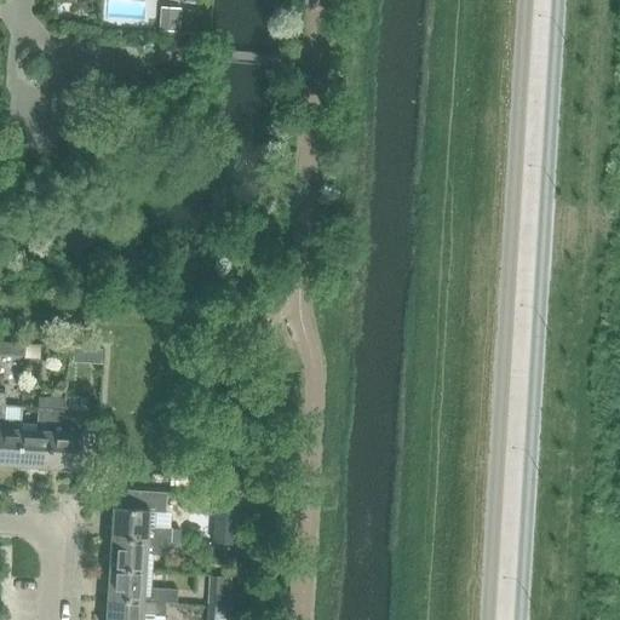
[(162,9),(160,32),(179,33),(181,10),(162,9)]
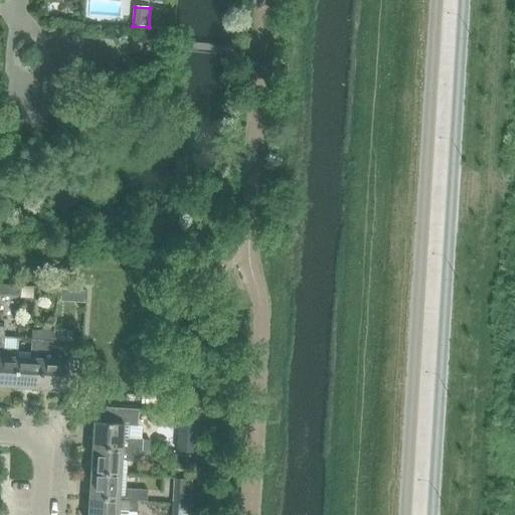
[(0,284),(0,295),(21,296),(22,286),(0,284)]
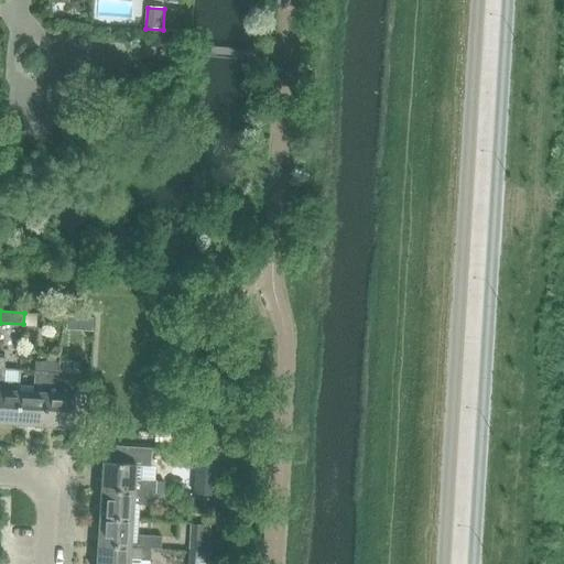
[(24,313),(23,324),(23,326),(36,327),(38,314),(24,313)]
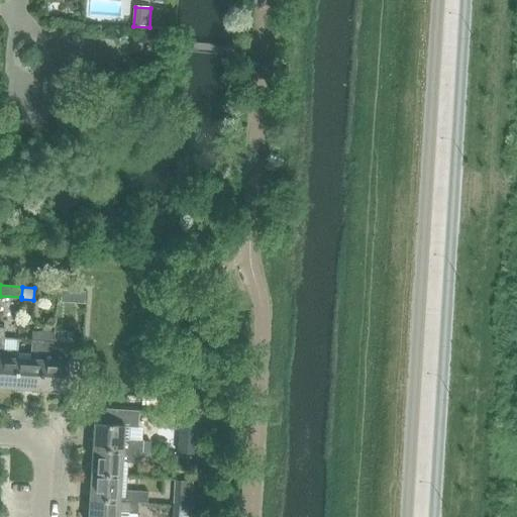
[(0,387),(15,389),(17,358),(17,353),(17,340),(4,340),(4,338),(5,328),(0,327),(0,387)]
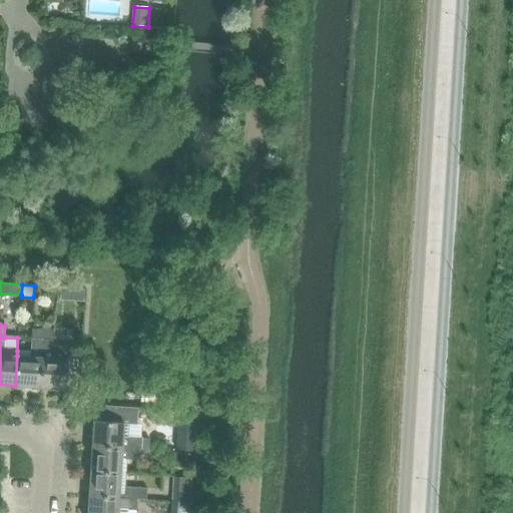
[(17,356),(15,386),(39,387),(42,339),(43,330),(32,329),(31,338),(31,351),(17,351),(17,356)]
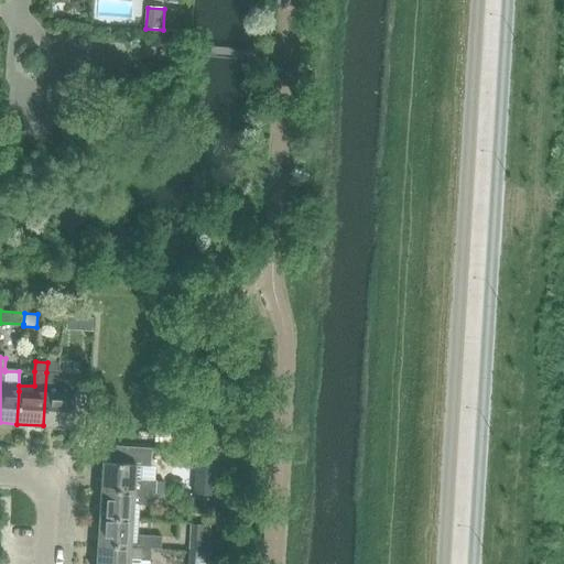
[(46,372),(43,425),(72,427),(73,408),(88,409),(89,383),(58,381),(58,372),(60,362),(47,362),(46,372)]
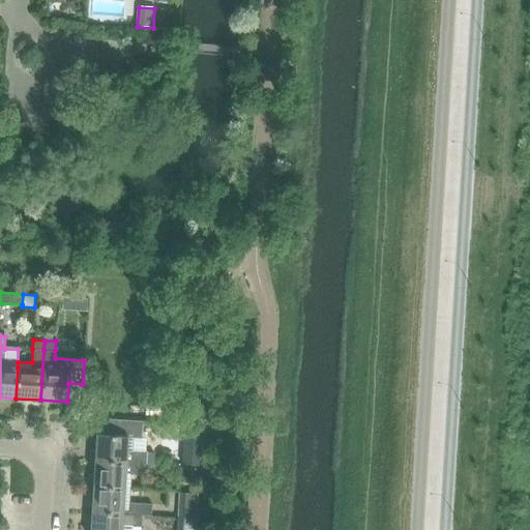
[(90,450),(90,459),(94,459),(94,460),(144,463),(153,464),(153,452),(144,452),(125,450),(126,435),(141,436),(142,422),(107,421),(107,434),(95,433),(94,450),(90,450)]
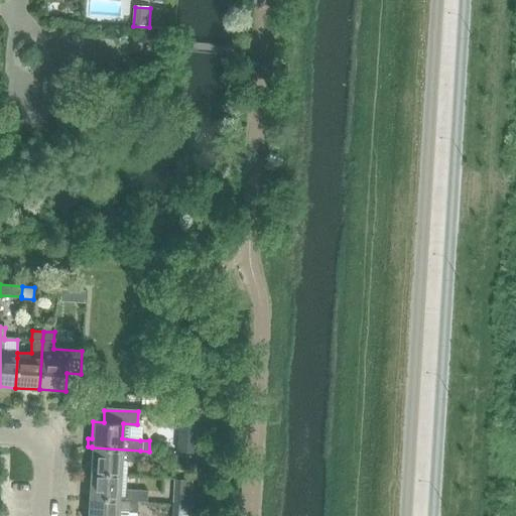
[(92,447),(90,473),(120,475),(121,461),(139,462),(140,450),(92,447)]
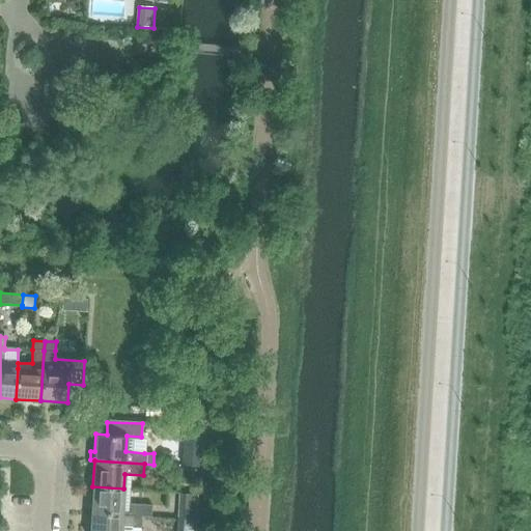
[(179,469),(178,484),(198,485),(199,471),(179,469)]
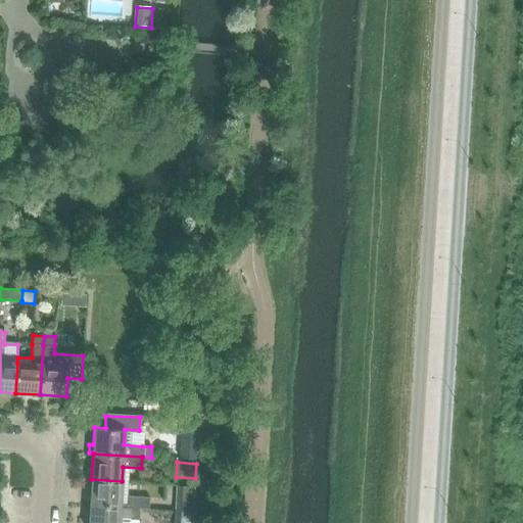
[(91,479),(90,505),(139,508),(148,509),(149,496),(122,495),(122,481),(91,479)]
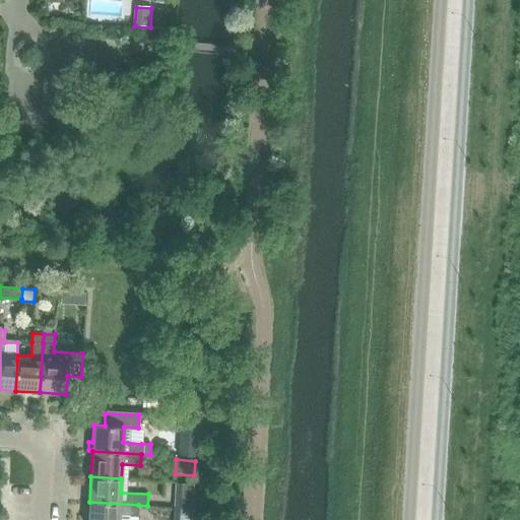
[(176,481),(174,507),(192,509),(194,482),(176,481)]
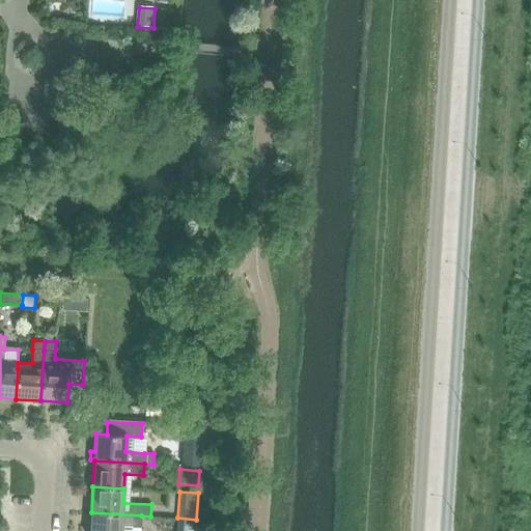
[(141,515),(91,512),(89,530),(131,530),(132,527),(140,527),(141,515)]
